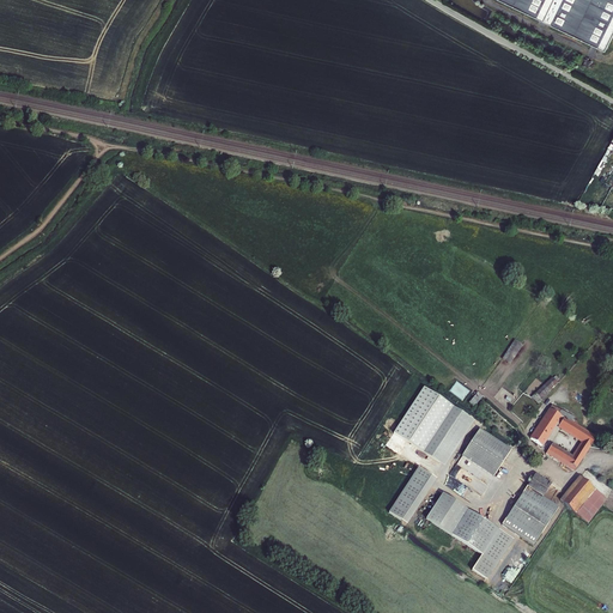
[(612,0),(508,0),(607,48),(612,36),(612,0)]
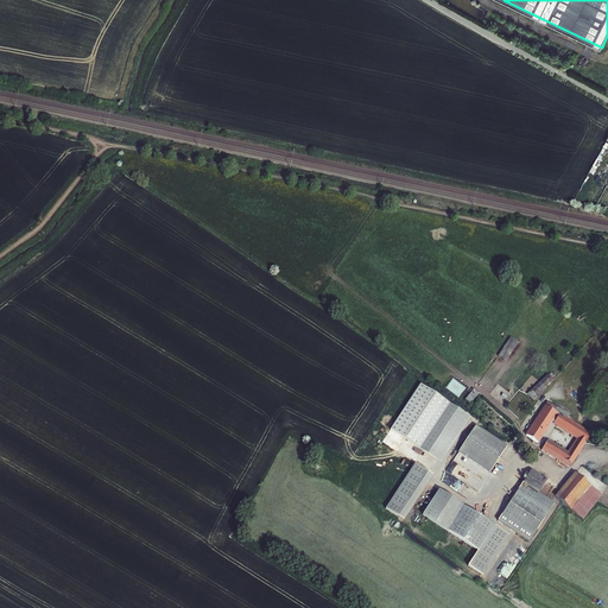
[(510,339),(498,356),(506,361),(518,343),(510,339)]
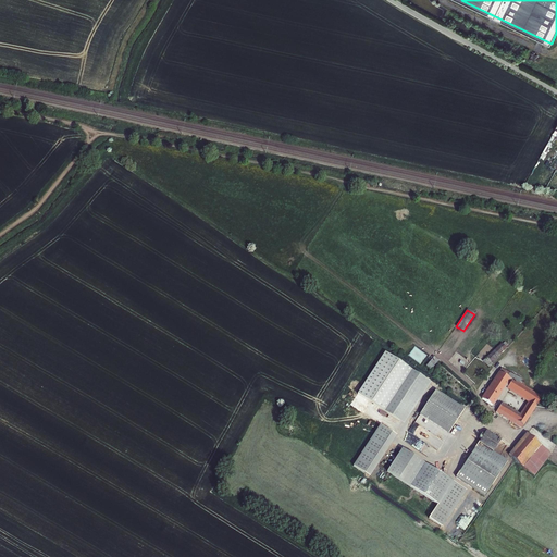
[(490,363),(504,348),(499,344),(485,359),(490,363)]
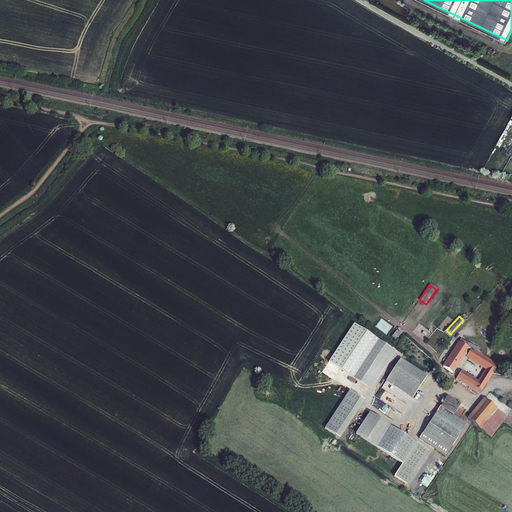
[(398,328),(391,336),(395,340),(402,332),(398,328)]
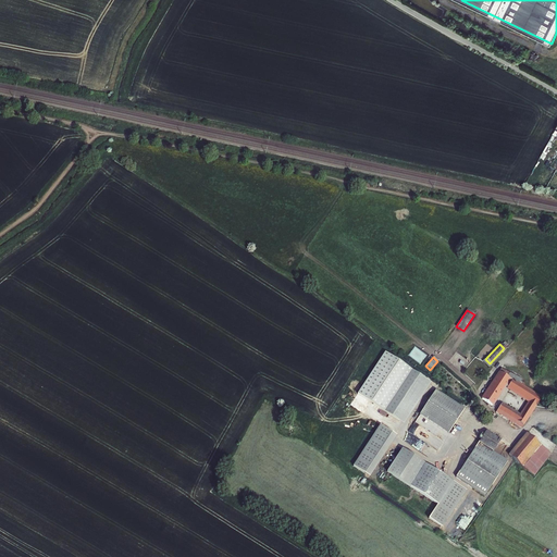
[(432,382),(411,370),(386,413),(406,425),(432,382)]
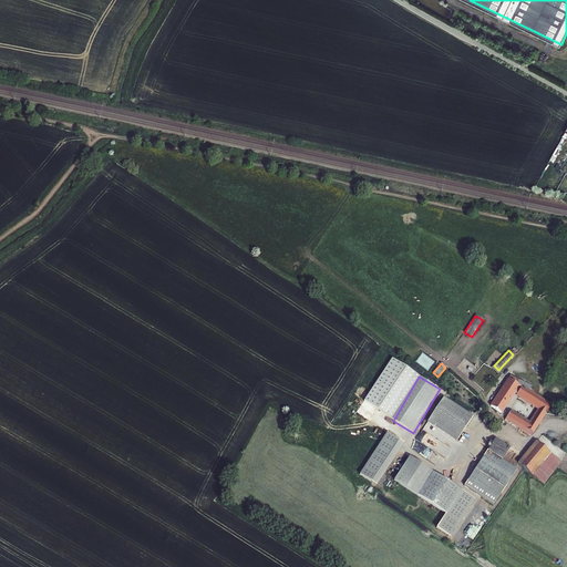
[(549,406),(536,398),(527,392),(531,388),(509,377),(490,406),(501,414),(514,394),(538,410),(528,423),(509,412),(504,421),(529,436),(549,406)]
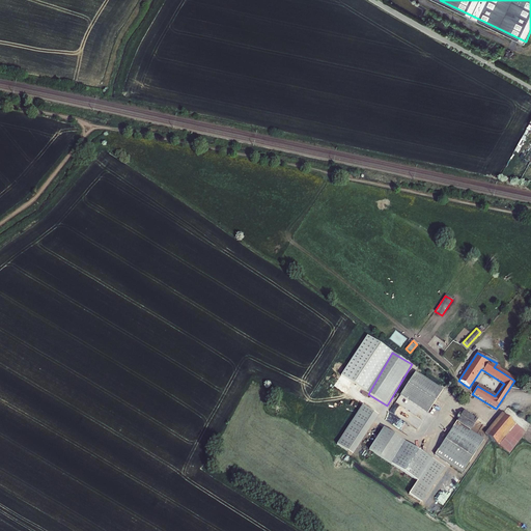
[(427,413),(443,390),(415,371),(400,394),(427,413)]
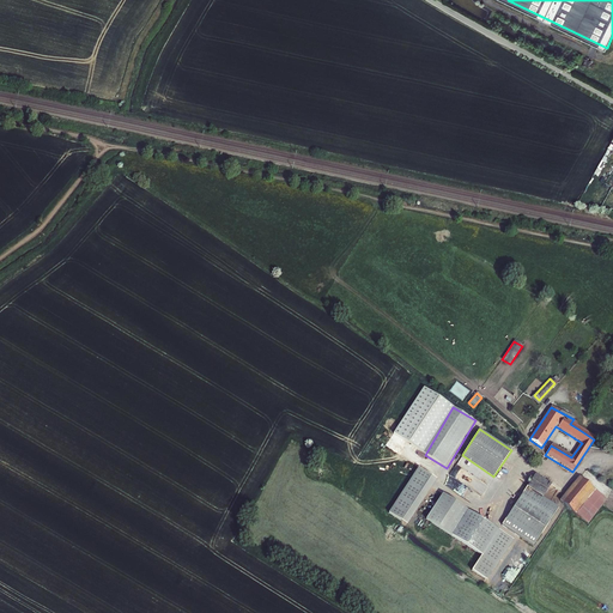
[(419,467),(389,511),(407,523),(437,479),(419,467)]
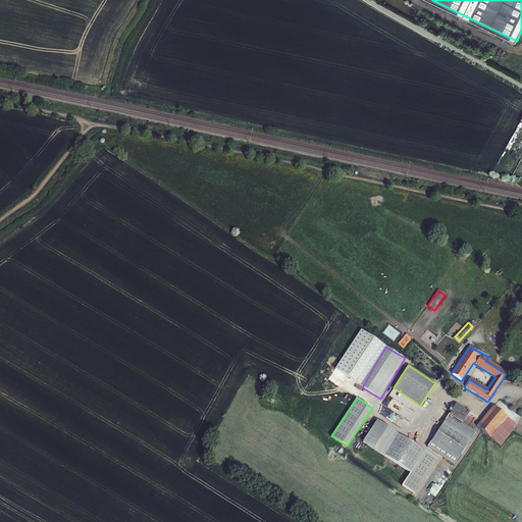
[(449,414),(462,423),(469,413),(456,404),(449,414)]
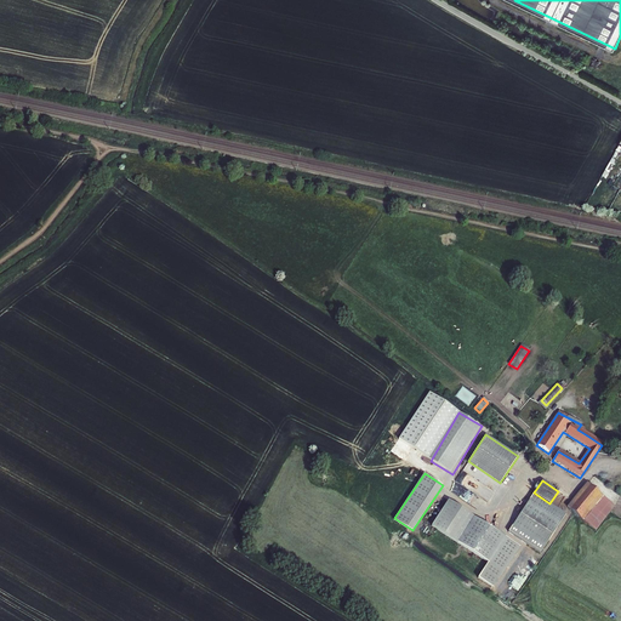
[(580,519),(598,495),(588,486),(569,511),(580,519)]
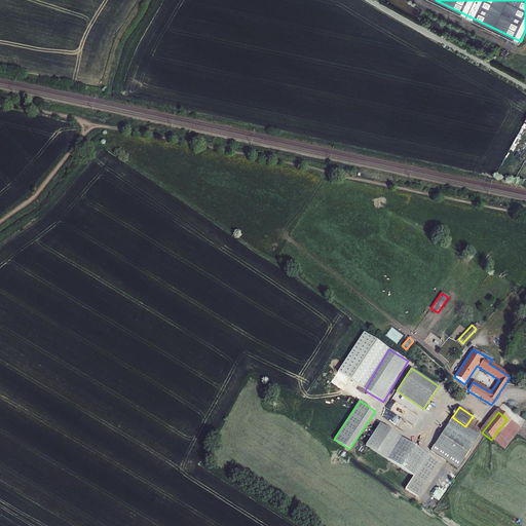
[(465,426),(452,417),(430,450),(457,468),(480,436),(465,426)]
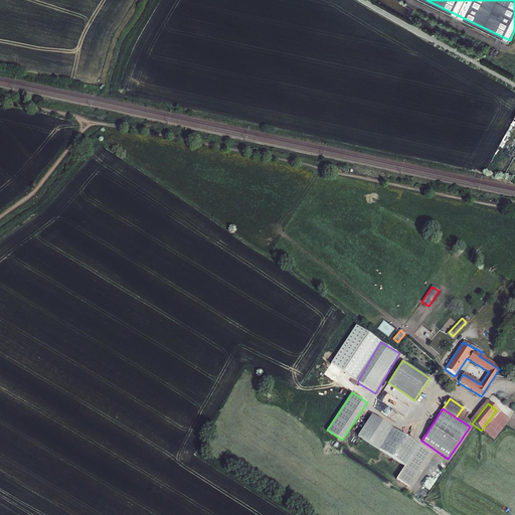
[(505,426),(505,425),(505,423),(506,421),(507,419),(507,418),(496,410),(481,431),(494,441),(505,426)]
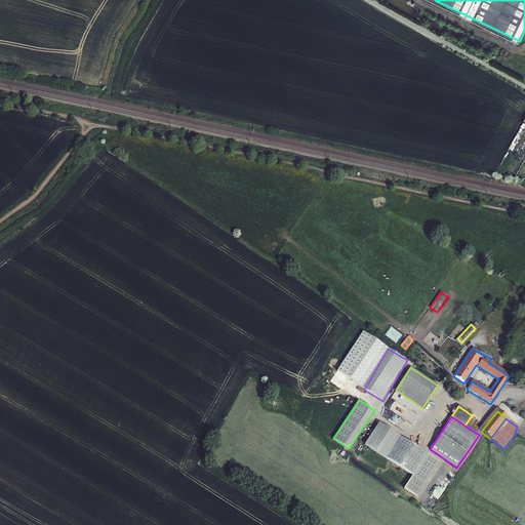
[(412,476),(427,454),(379,422),(365,444),(412,476)]
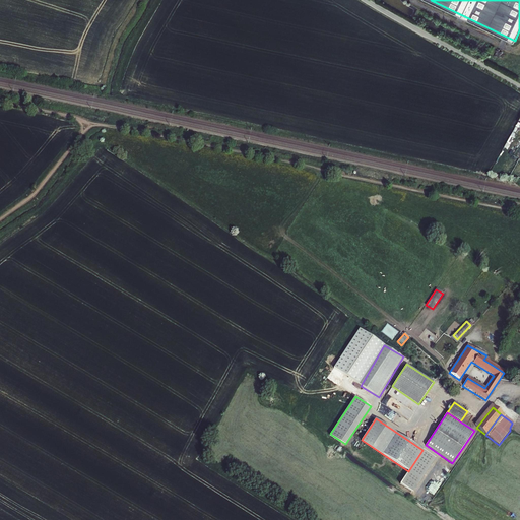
[(423,450),(408,471),(400,483),(412,492),(436,458),(423,450)]
